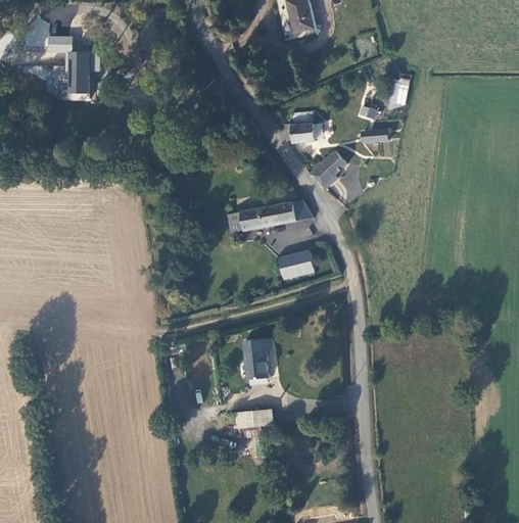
[(314,29),(305,0),(291,0),(285,1),(292,33),(314,29)]
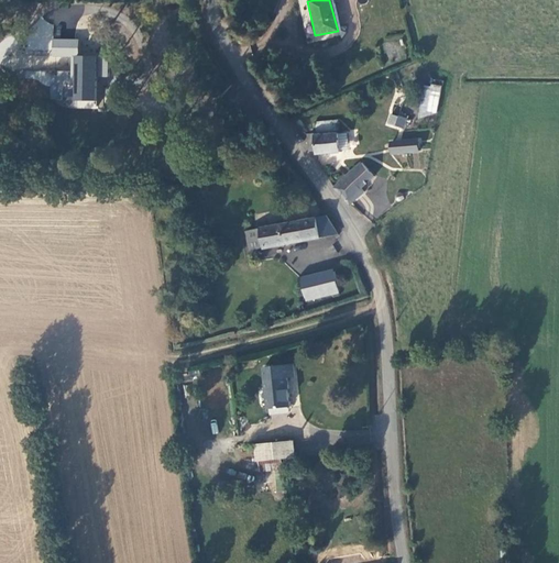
[(108,57),(78,56),(78,101),(97,102),(97,77),(109,77),(108,57)]
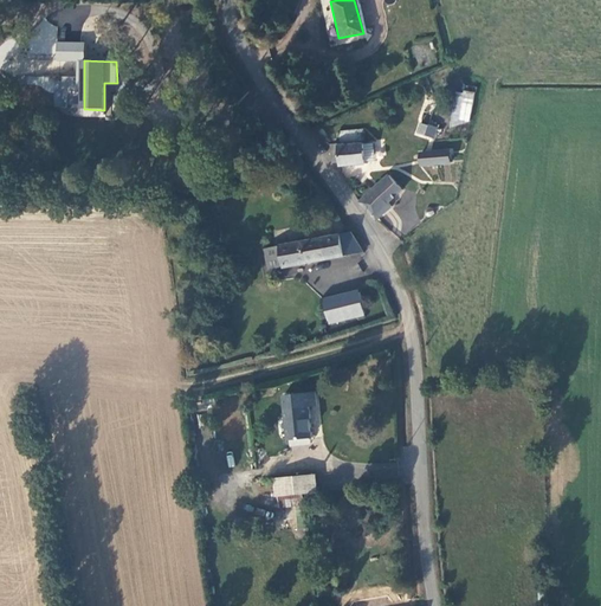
[(448,123),(469,127),(473,94),(453,91),(448,123)]
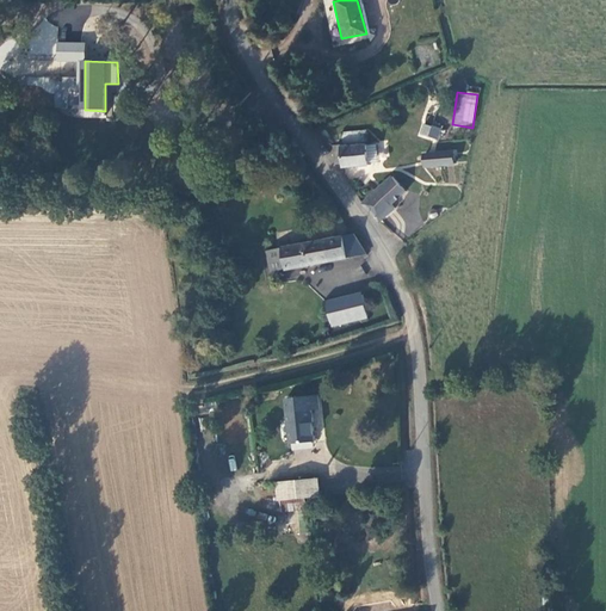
[(416,123),(414,136),(434,140),(437,128),(416,123)]
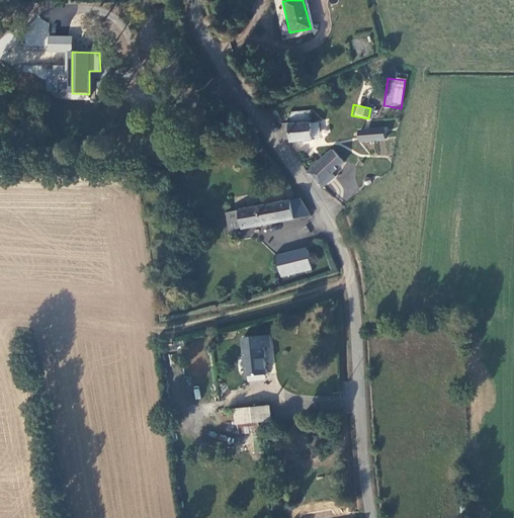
[(315,119),(317,133),(324,132),(322,119),(315,119)]
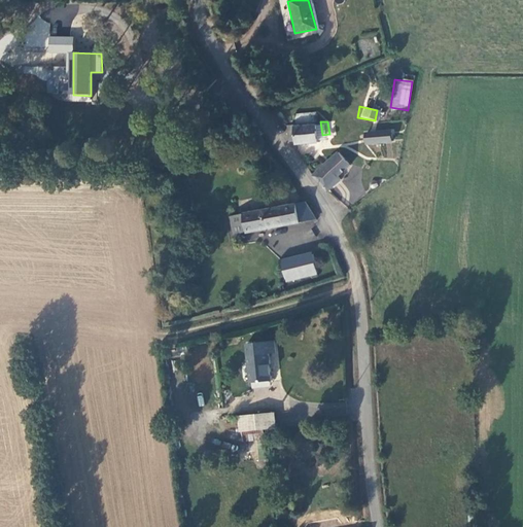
[(284,125),(285,141),(292,141),(292,144),(314,142),(314,140),(321,139),(320,125),(291,126),(291,125),(284,125)]
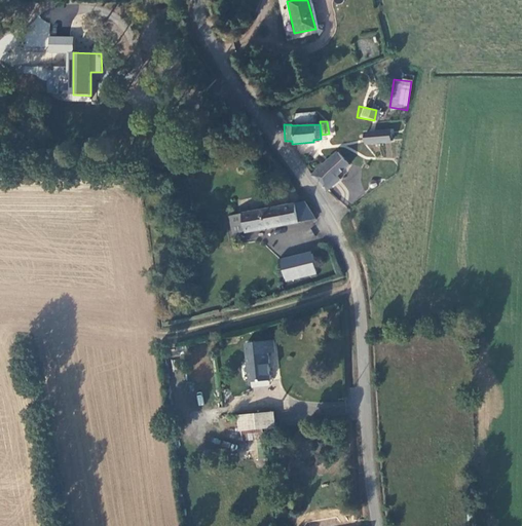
[(308,177),(322,190),(335,180),(333,175),(344,164),(335,152),(320,164),(319,163),(306,173),(308,177)]
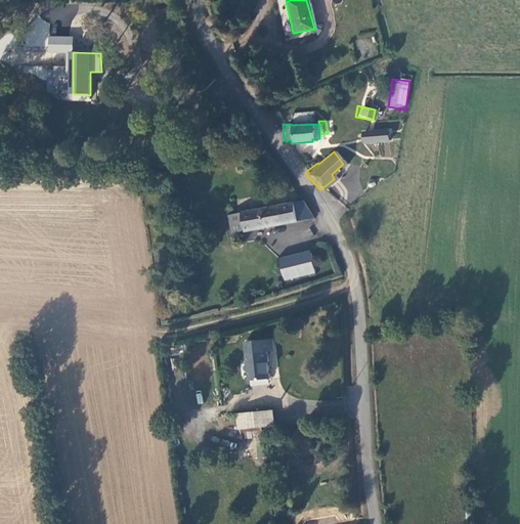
[(242,211),(245,229),(245,230),(314,223),(300,201),(242,211)]
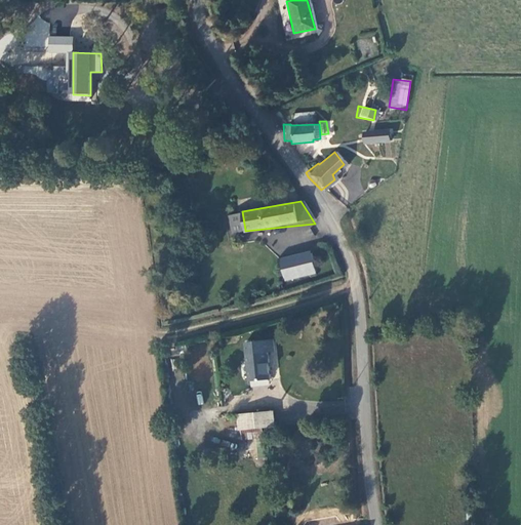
[(232,232),(245,230),(242,211),(229,213),(232,232)]
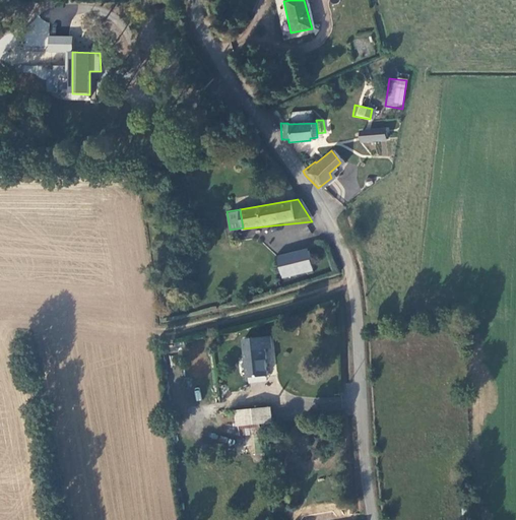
[(239,239),(250,236),(249,230),(237,233),(239,239)]
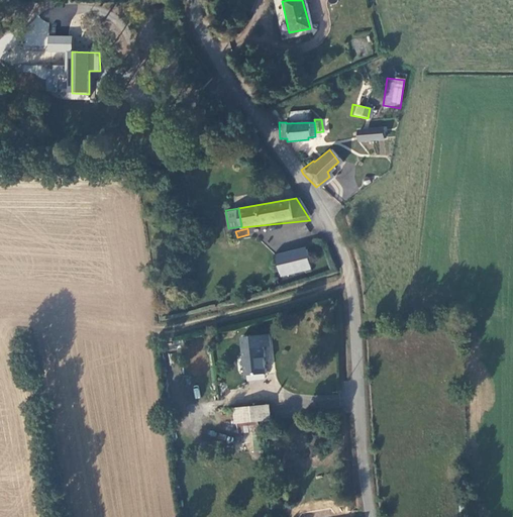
[(309,268),(306,249),(275,254),(280,274),(309,268)]
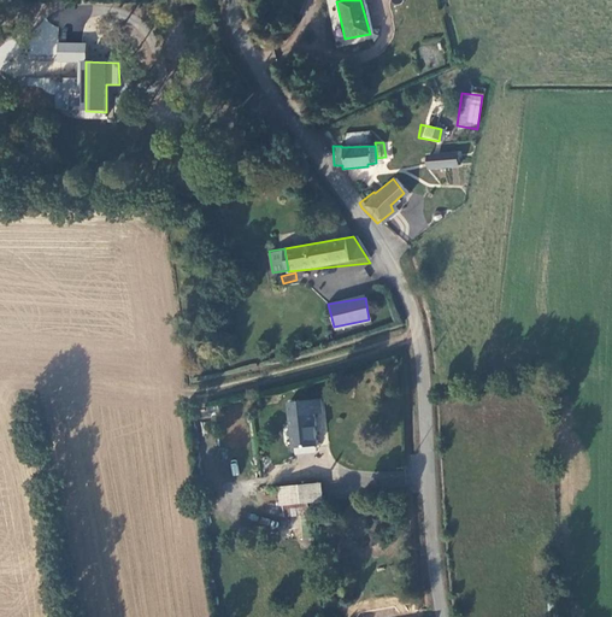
[(292,447),(294,446),(311,445),(315,445),(313,415),(321,413),(319,400),(287,403),(292,447)]
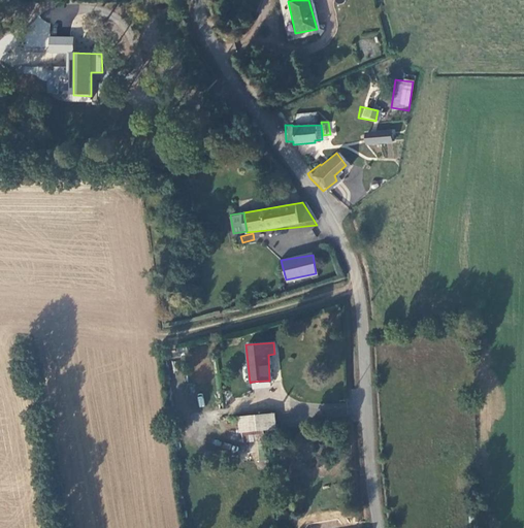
[(274,428),(272,413),(237,417),(238,432),(274,428)]
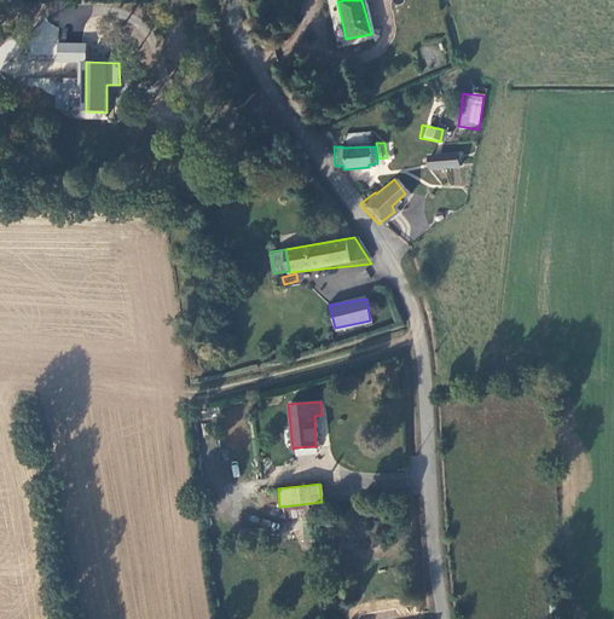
[(302,530),(310,528),(307,510),(300,510),(302,530)]
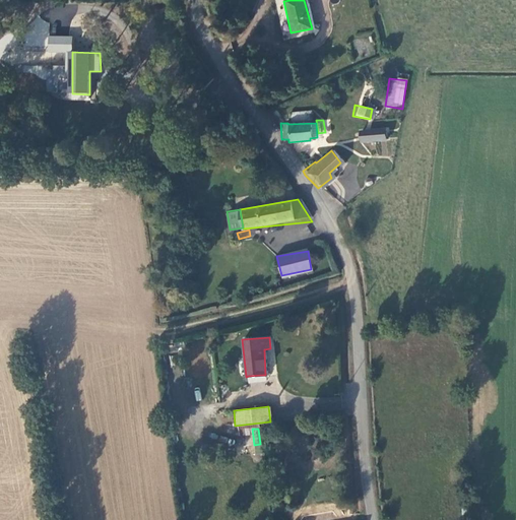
[(269,438),(271,452),(279,451),(277,437),(269,438)]
